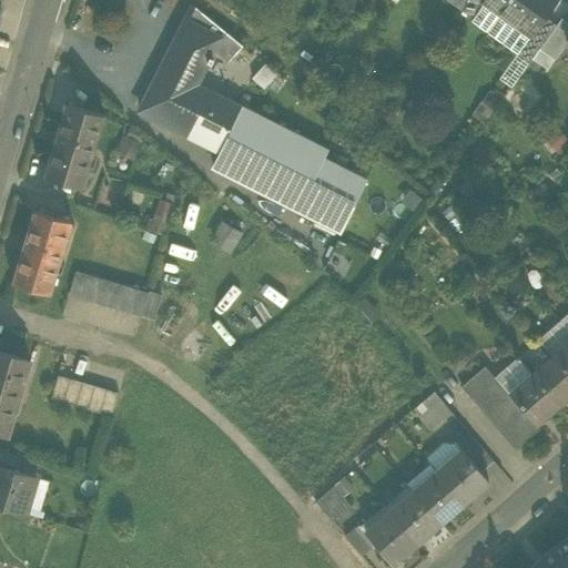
[(446,0),(460,9),(467,0),(446,0)]
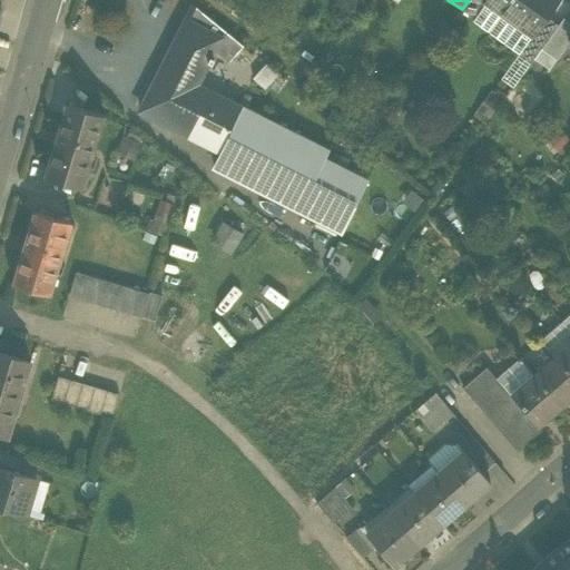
[(485,0),(469,0),(462,9),(474,19),(485,5),(483,3),(485,0)]
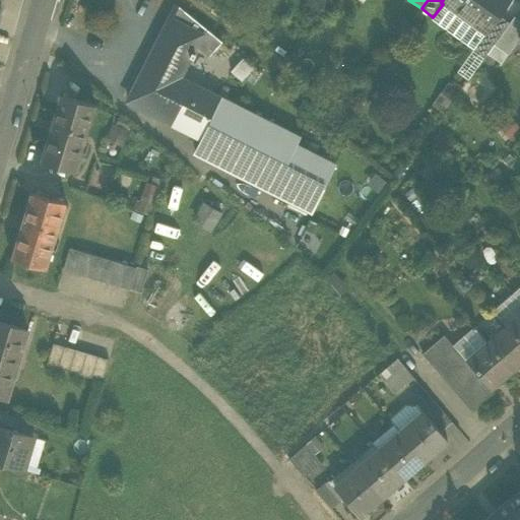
[(483,34),(484,35),(500,15),(510,0),(443,0),(441,3),(443,4),(455,13),(483,34)]
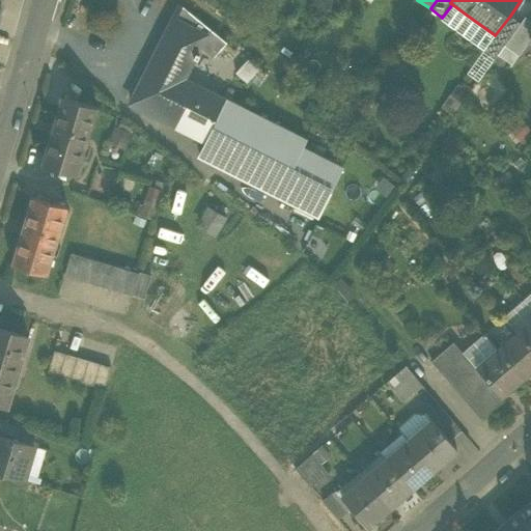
[(454,29),(465,14),(452,4),(442,18),(441,20),(454,29)]
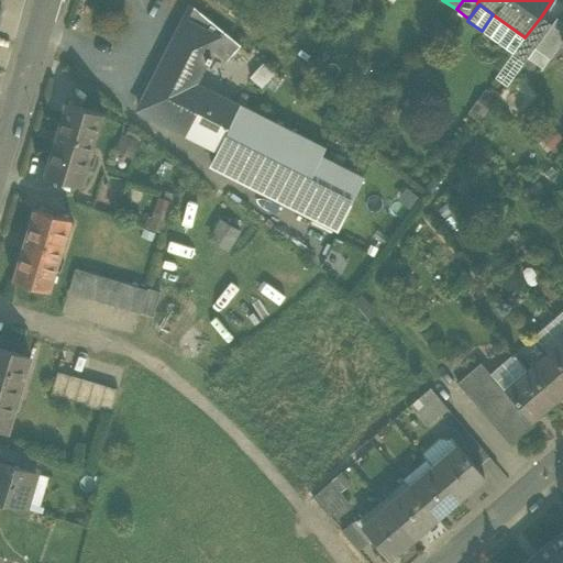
[(219,148),(220,150),(241,108),(194,84),(212,47),(221,31),(191,7),(140,109),(219,148)]
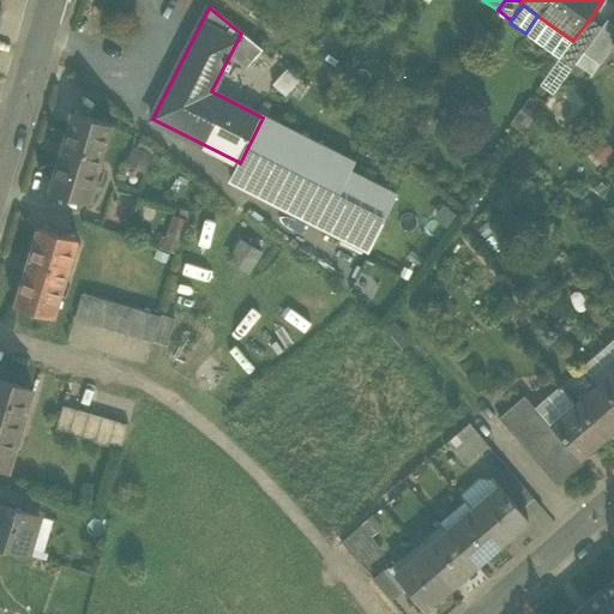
[(525,34),(559,58),(571,40),(537,16),(525,34)]
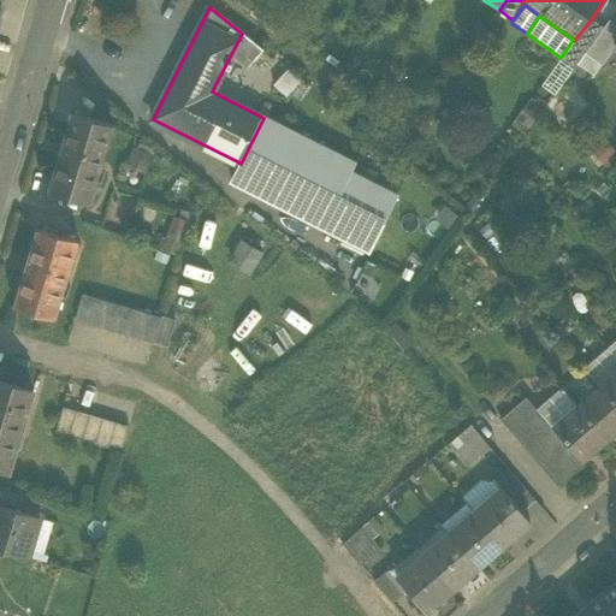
[(585,53),(591,45),(603,28),(592,18),(574,41),(573,40),(561,58),(560,59),(561,59),(574,69),(585,53)]
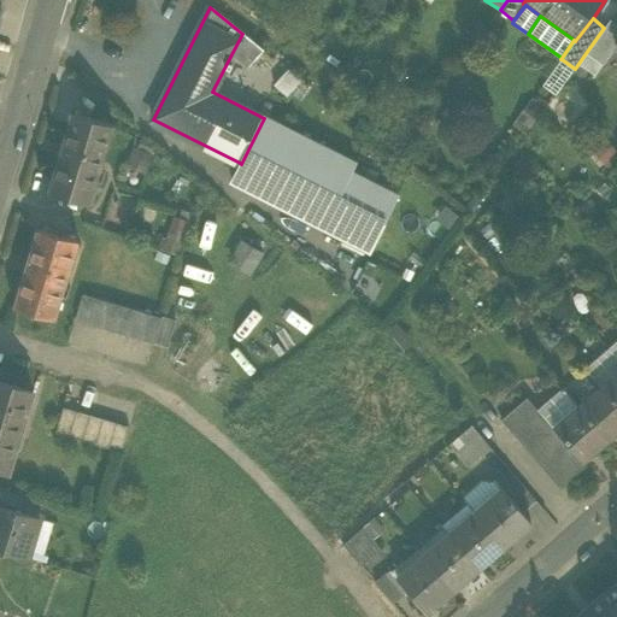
[(616,27),(609,22),(604,28),(592,45),(607,56),(615,46),(616,42),(616,27)]
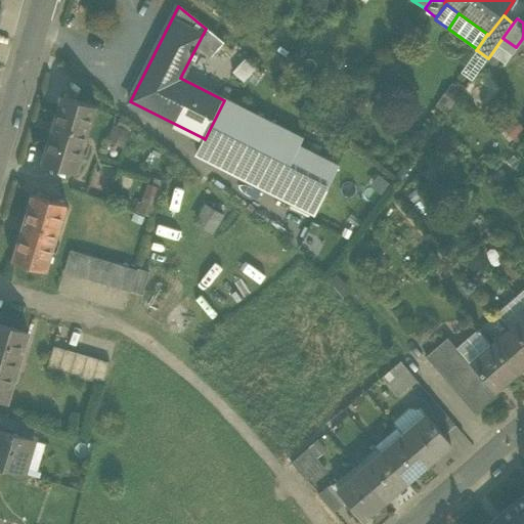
[(198,44),(244,81),(254,69),(206,29),(198,44)]
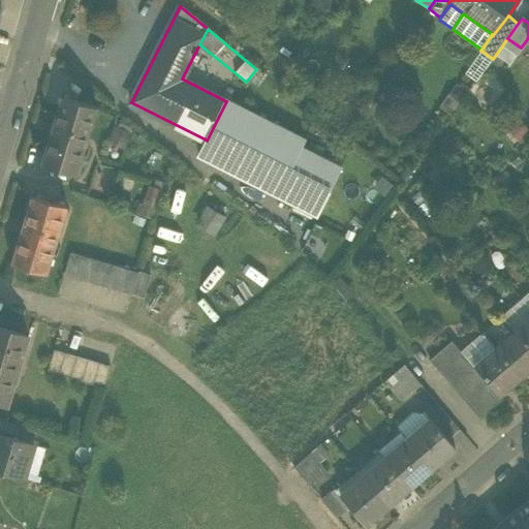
[(507,38),(502,45),(516,55),(521,48),(507,38)]
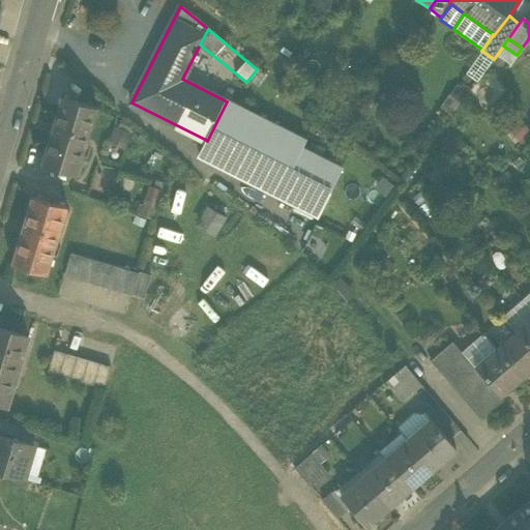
[(494,59),(482,51),(466,74),(477,81),(494,59)]
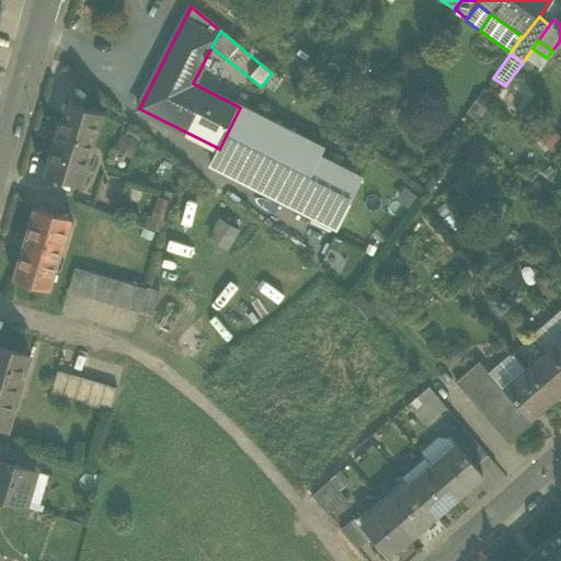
[(43,174),(81,185),(103,114),(65,103),(43,174)]
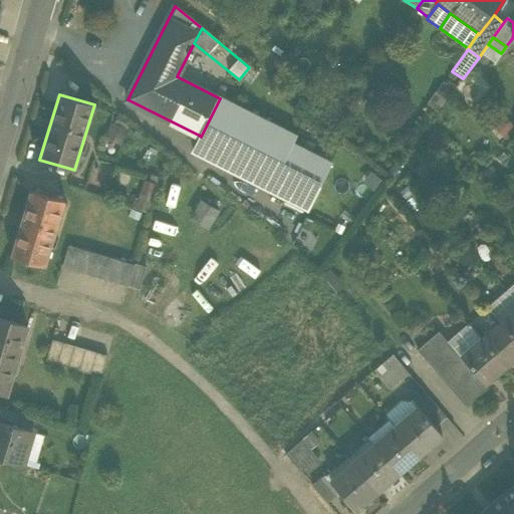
[(295,136),(220,98),(201,137),(200,136),(193,151),(308,208),(330,163),(291,144),(295,136)]
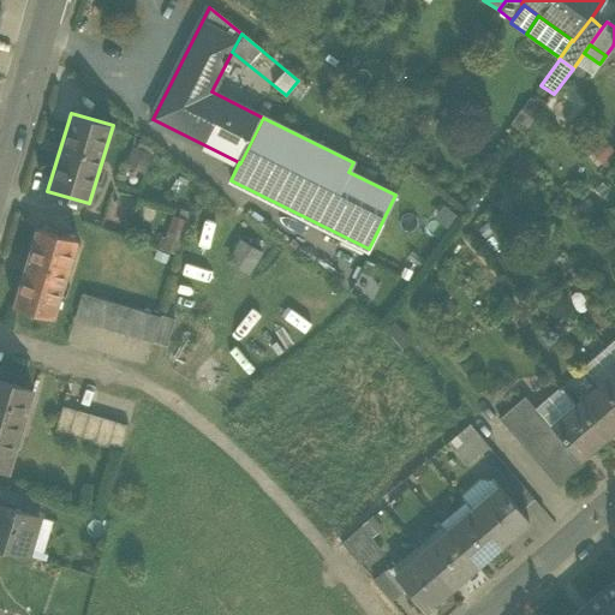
[(112,207),(108,227),(126,231),(131,210),(112,207)]
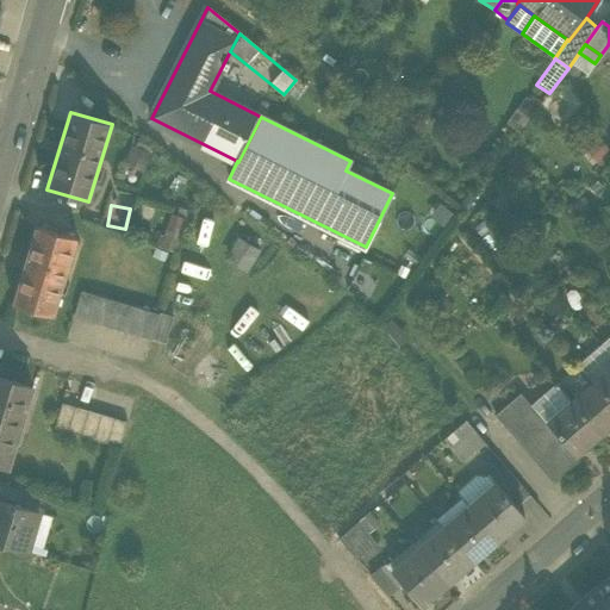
[(12,304),(54,316),(78,238),(36,226),(12,304)]
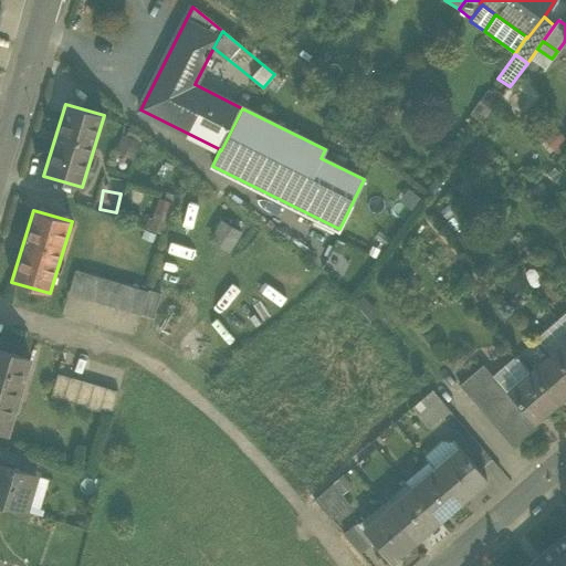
[(213,244),(233,248),(238,228),(218,223),(213,244)]
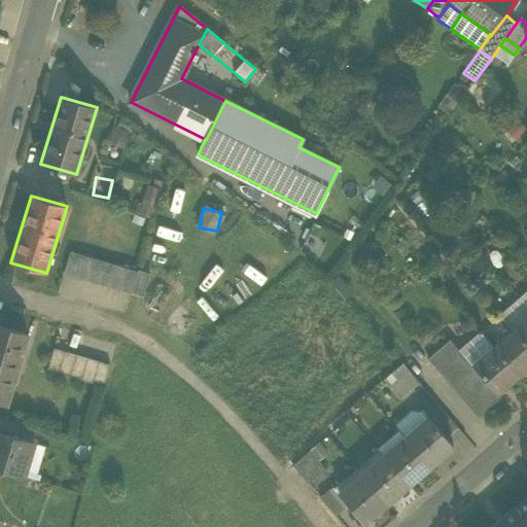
[(64,274),(75,277),(81,255),(70,251),(64,274)]
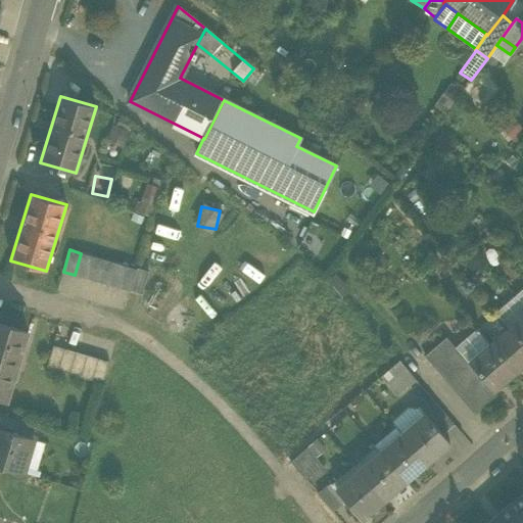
[(75,275),(86,278),(92,256),(81,253),(75,275)]
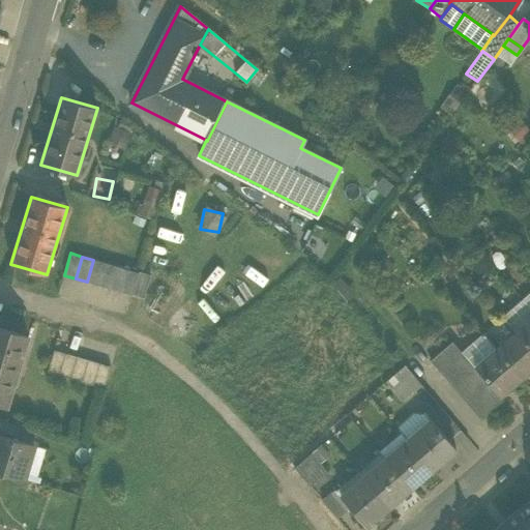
[(87,282),(97,286),(105,263),(93,260),(87,282)]
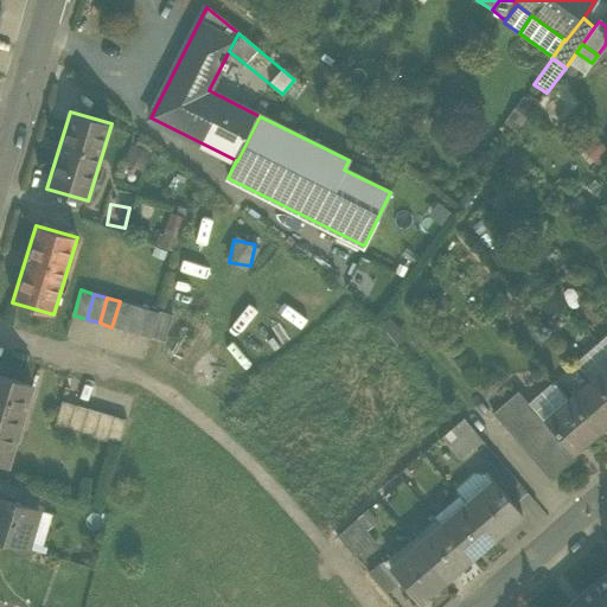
[(112,327),(125,331),(133,305),(120,301),(112,327)]
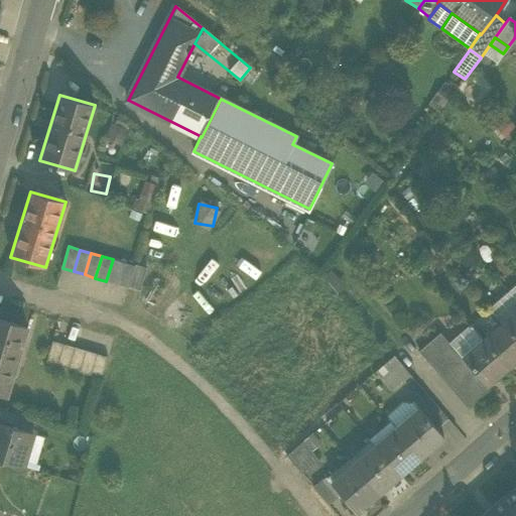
[(106,281),(117,284),(124,263),(113,259),(106,281)]
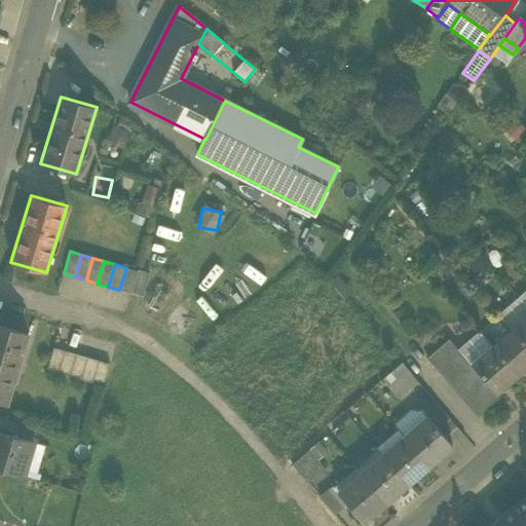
[(119,290),(130,293),(138,271),(126,268),(119,290)]
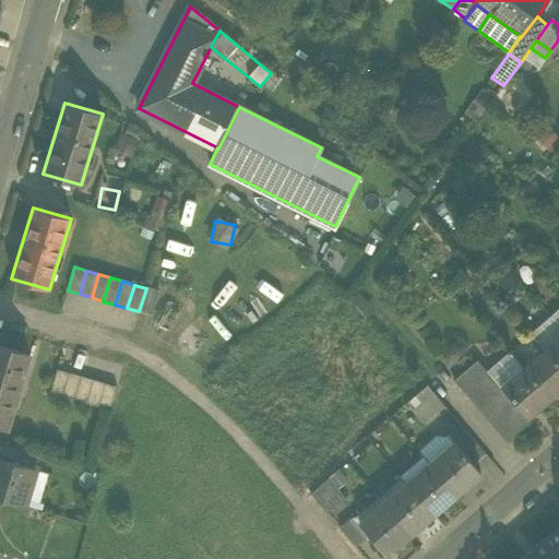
[(146,288),(139,311),(152,316),(158,290),(146,287),(146,288)]
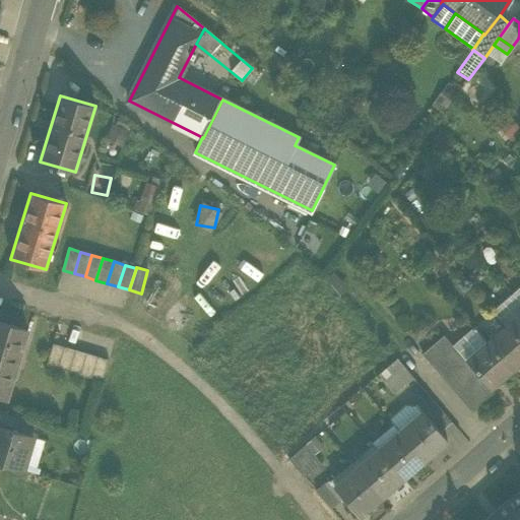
[(506,326),(519,313),(519,303),(512,294),(493,310),(506,326)]
